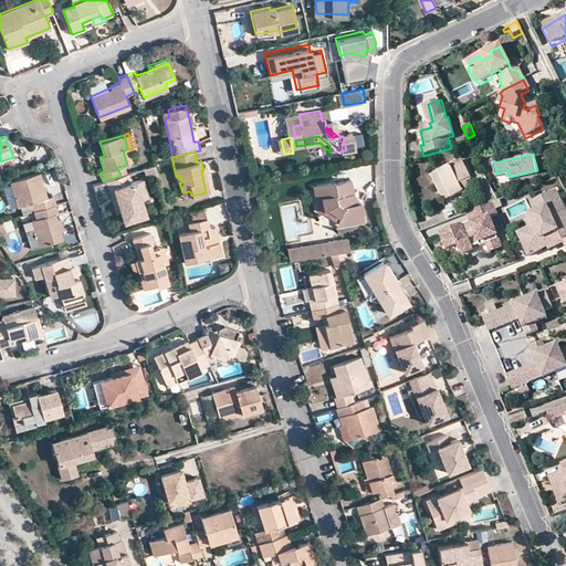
[(0,161),(0,168),(16,163),(13,157),(0,161)]
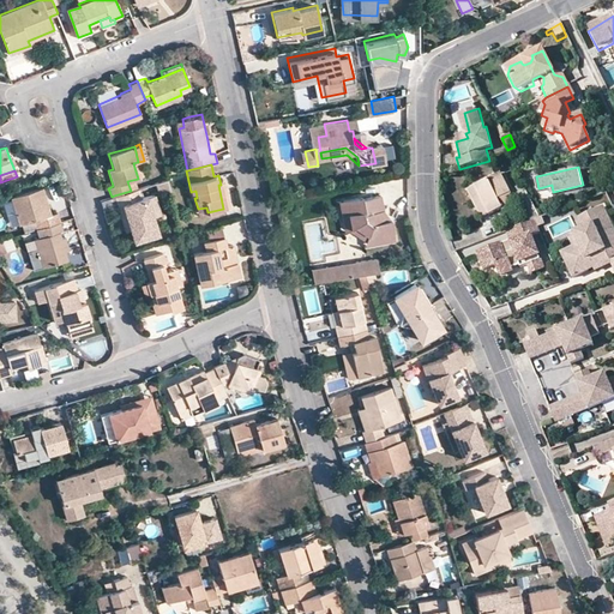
[(489,216),(515,204),(499,173),(474,185),(489,216)]
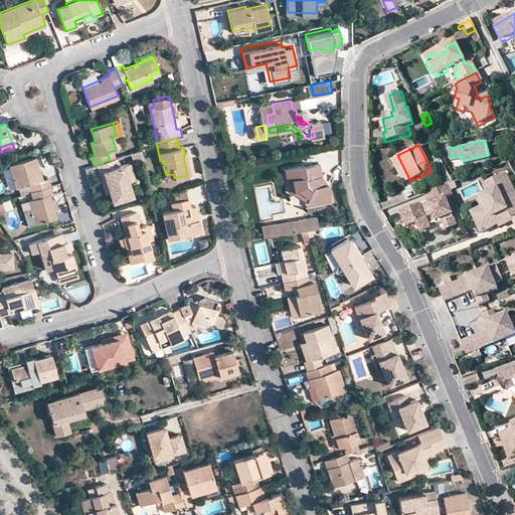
[(187,175),(191,174),(187,154),(185,155),(183,155),(187,175)]
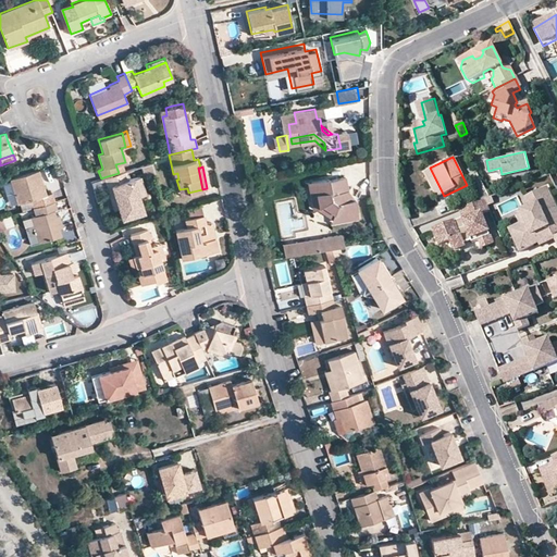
[(430,168),(423,171),(437,199),(444,196),(430,168)]
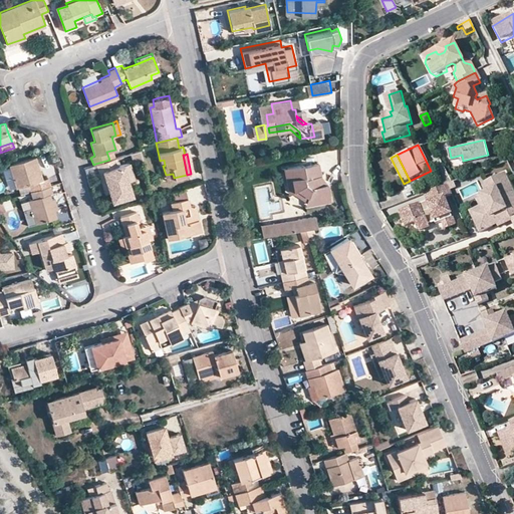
[(16,187),(27,184),(30,192),(36,190),(51,185),(48,177),(42,180),(35,156),(9,164),(16,187)]
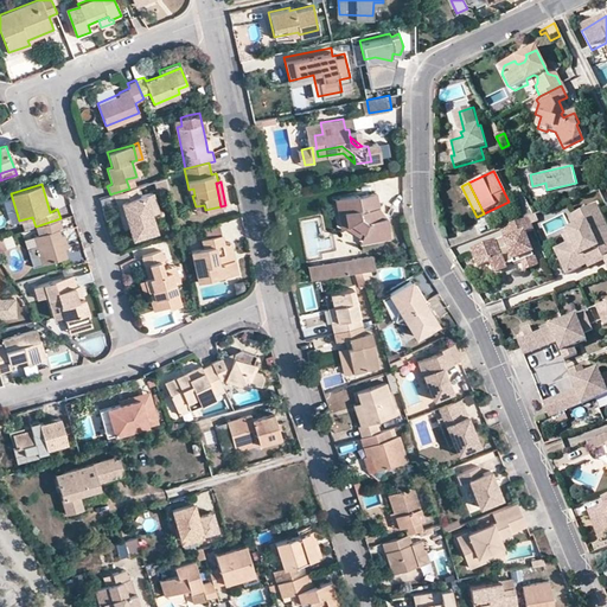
[(116,204),(120,203),(125,218),(131,237),(154,230),(144,196),(139,197),(136,186),(129,189),(113,193),(116,204)]
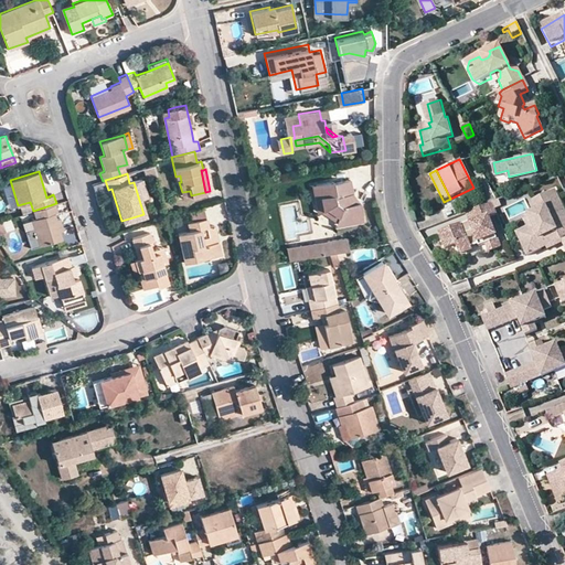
[(352,199),(348,200),(347,192),(352,191),(349,178),(332,181),(332,179),(315,182),(319,210),(324,206),(338,215),(337,221),(361,217),(359,202),(355,199),(352,199)]
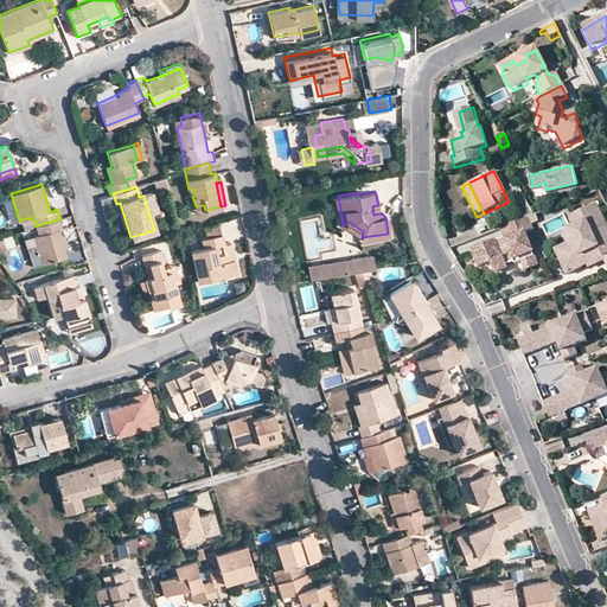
[(338,196),(332,197),(338,229),(343,225),(338,196)]
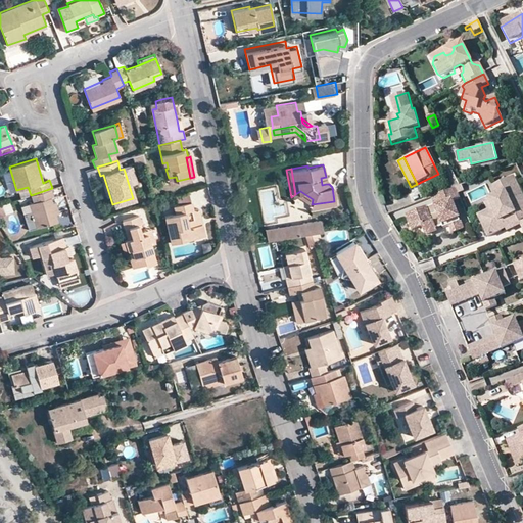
[(509,220),(511,225),(522,219),(522,195),(514,176),(495,184),(500,192),(496,194),(490,196),(498,212),(485,219),(492,234),(506,228),(506,227),(504,222),(509,220)]
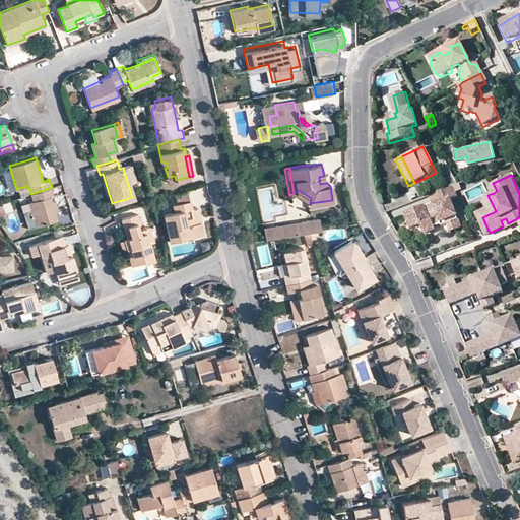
[(450,200),(458,197),(456,191),(454,186),(446,189),(436,193),(439,203),(431,206),(431,204),(405,213),(410,228),(420,224),(424,234),(434,230),(433,225),(440,222),(441,226),(448,224),(451,232),(460,228),(450,200)]
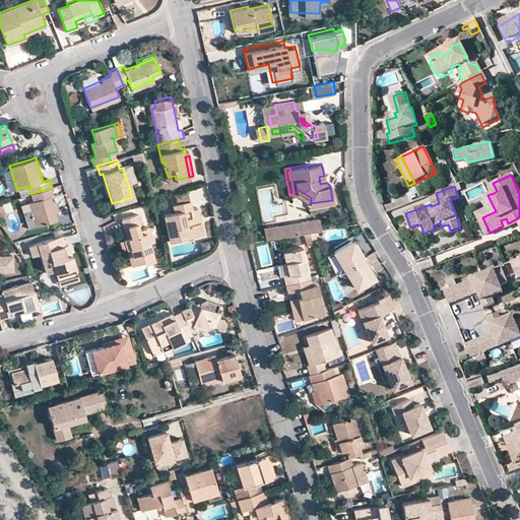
[(33,201),(31,202),(34,210),(25,212),(30,229),(39,225),(58,219),(55,212),(52,201),(50,196),(54,195),(52,187),(37,192),(30,194),(33,201)]
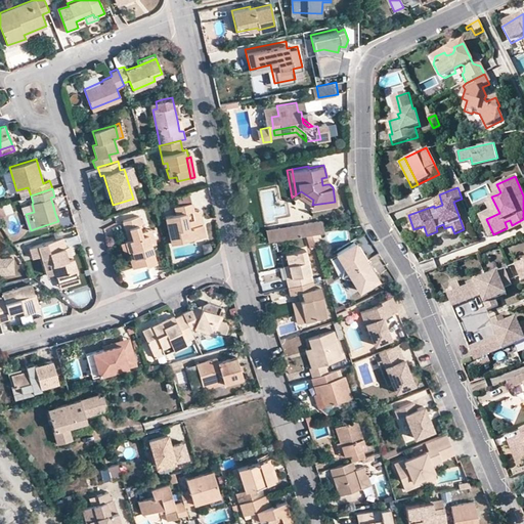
[(312,205),(313,200),(301,191),(296,194),(311,206),(312,205)]
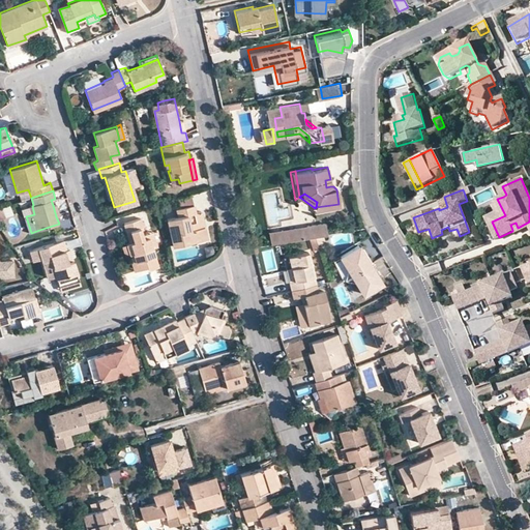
[(505,215),(497,199),(491,202),(496,211),(483,217),(494,239),(499,237),(492,222),(505,215)]
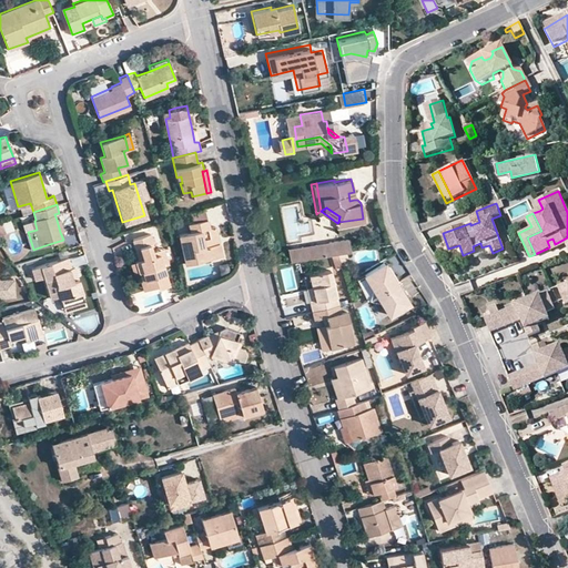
[(217,244),(208,246),(206,239),(210,237),(208,227),(209,227),(206,219),(188,223),(191,232),(179,234),(185,263),(220,255),(217,244)]
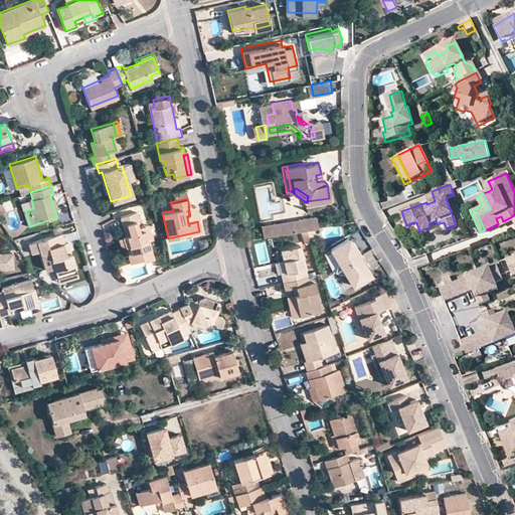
[(306,202),(304,208),(331,204),(329,198),(307,201),(306,202)]
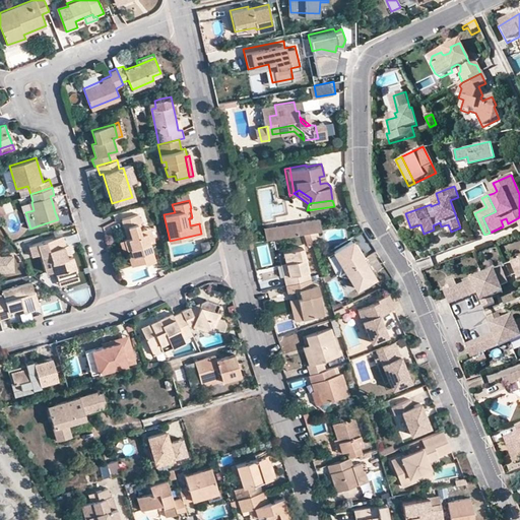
[(190,225),(199,223),(195,207),(191,208),(190,208),(192,217),(189,218),(190,225)]
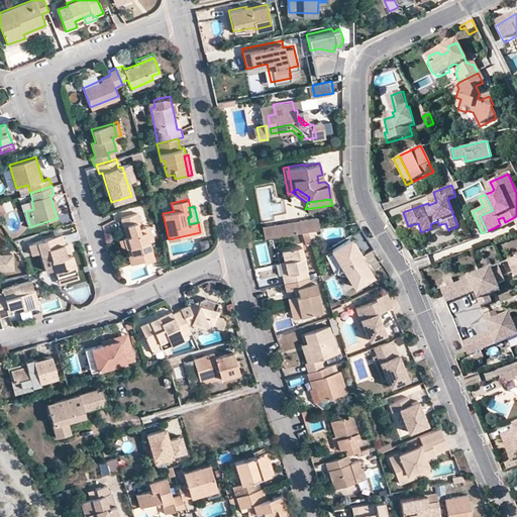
[(123,236),(126,246),(129,245),(134,262),(141,260),(142,262),(152,260),(147,240),(143,227),(141,227),(137,212),(121,217),(124,225),(127,224),(130,234),(126,235),(123,236)]
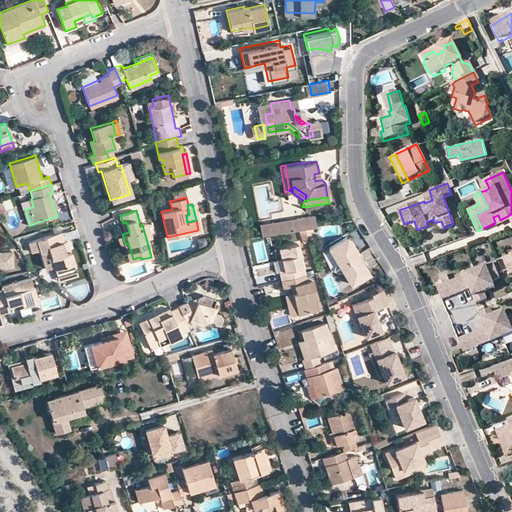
[(314,214),(259,224),(261,235),(300,228),(304,228),(310,227),(316,225),(314,214)]
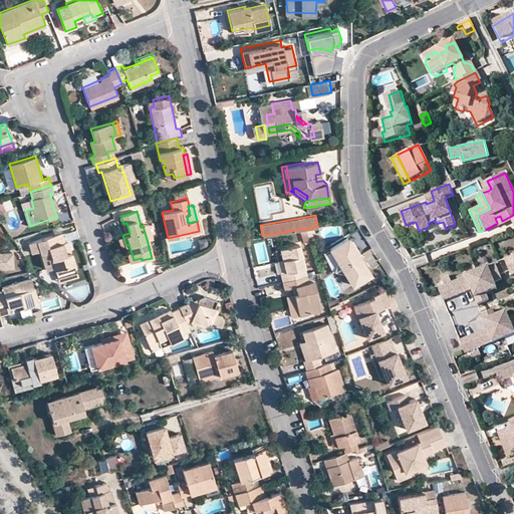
[(513,223),(513,215),(502,221),(500,216),(495,218),(497,223),(497,224),(498,226),(512,219),(513,223)]
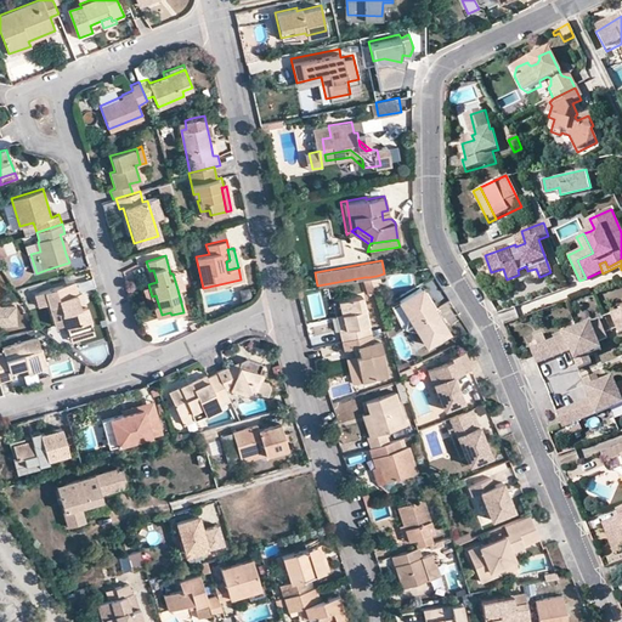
[(49,303),(56,326),(67,323),(71,335),(94,328),(86,304),(82,306),(78,293),(79,293),(75,281),(35,293),(39,305),(49,303)]
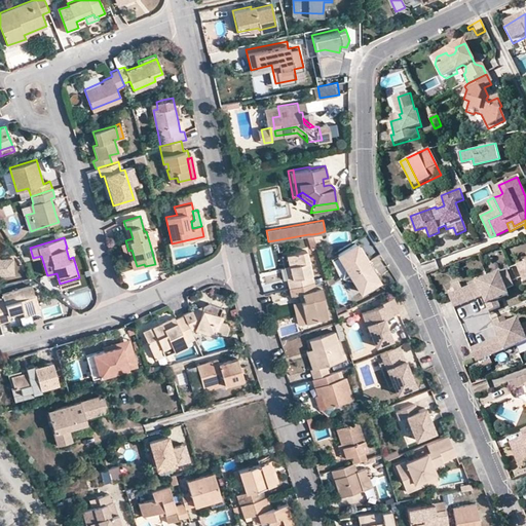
[(365,255),(360,245),(358,247),(355,242),(338,253),(345,267),(348,272),(371,259),(367,254),(365,255)]
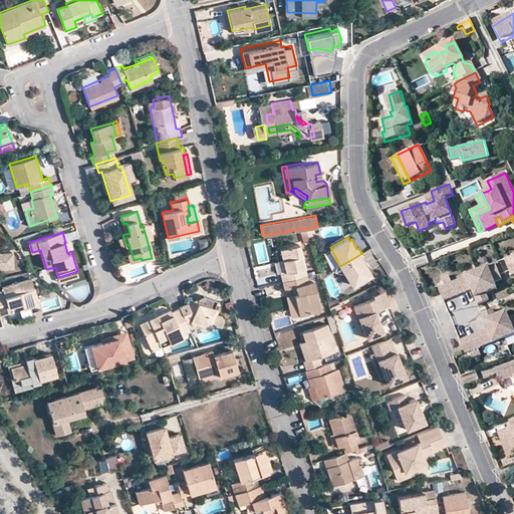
[(130,261),(134,260),(129,244),(125,245),(130,261)]
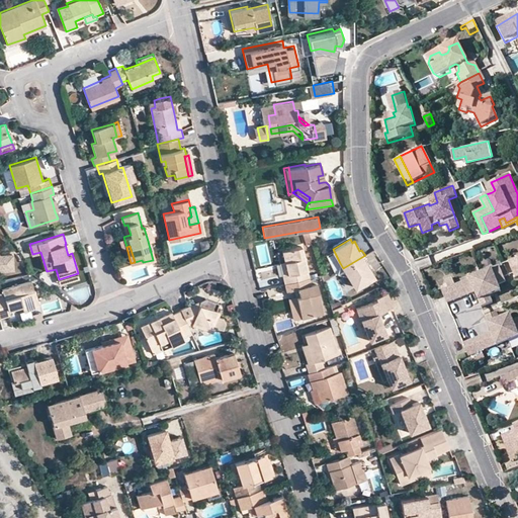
[(305,280),(310,278),(301,247),(282,252),(285,262),(288,275),(283,276),(285,285),(305,280)]
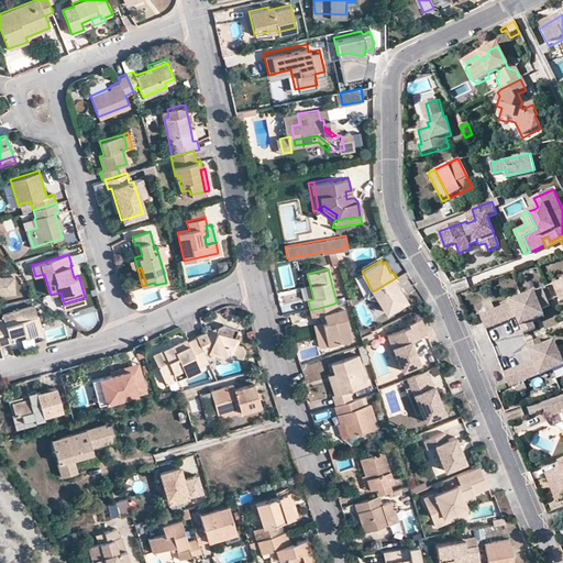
[(0,293),(12,294),(13,277),(0,276),(0,293)]
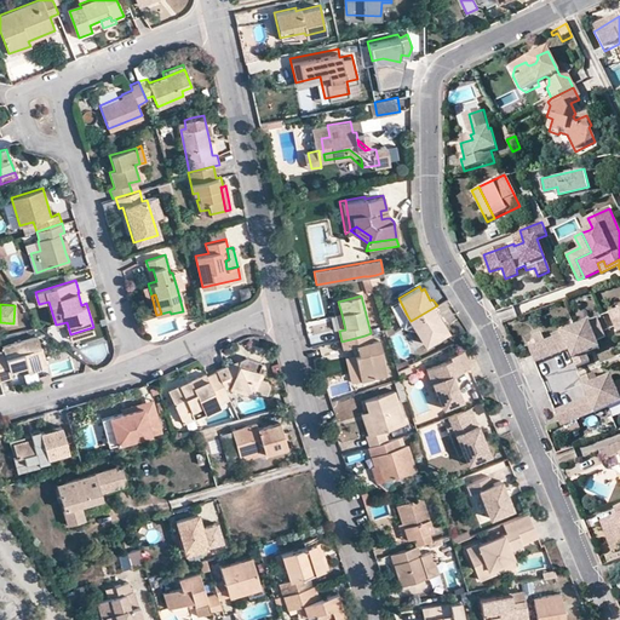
[(445,325),(437,313),(440,310),(437,305),(411,321),(414,326),(424,344),(446,332),(442,326),(445,325)]
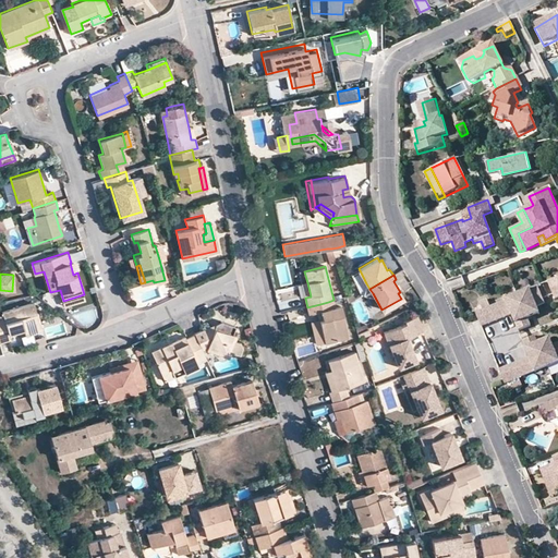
[(555,296),(557,294),(557,275),(547,280),(555,296)]
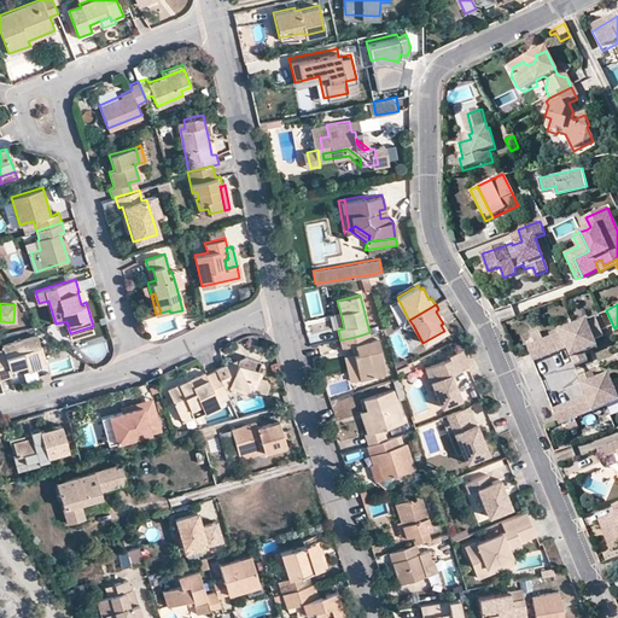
[(340,313),(333,315),(338,330),(344,328),(340,313)]
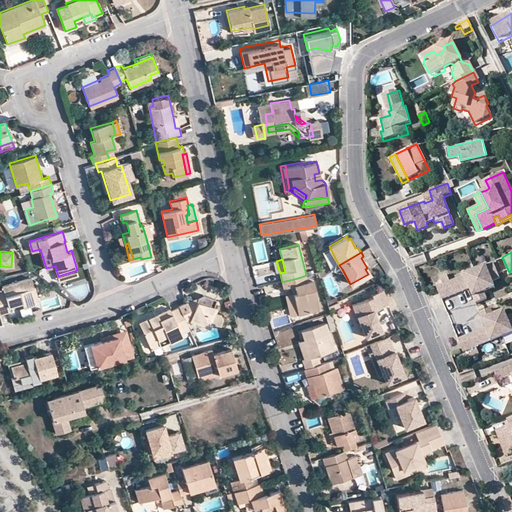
[(437,286),(442,298),(469,287),(475,301),(485,297),(483,291),(481,284),(490,280),(499,276),(493,261),(474,269),(476,273),(465,277),(464,275),(447,282),(444,274),(439,277),(442,284),(437,286)]
